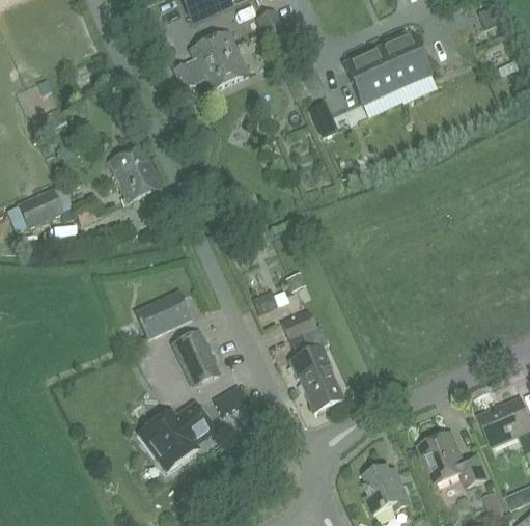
[(231,2),(230,0),(182,0),(191,20),(231,2)]
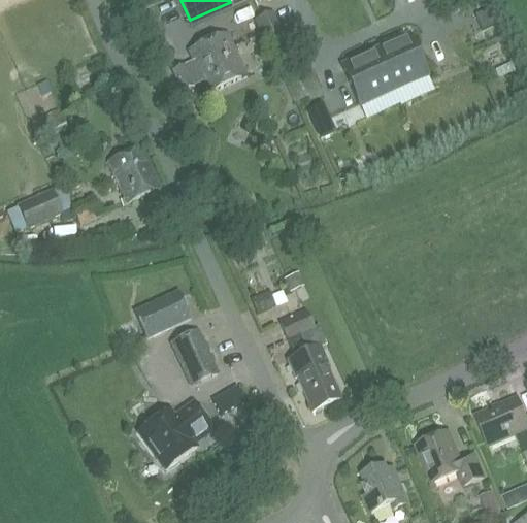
[(485,5),(473,10),(480,25),(492,20),(485,5)]
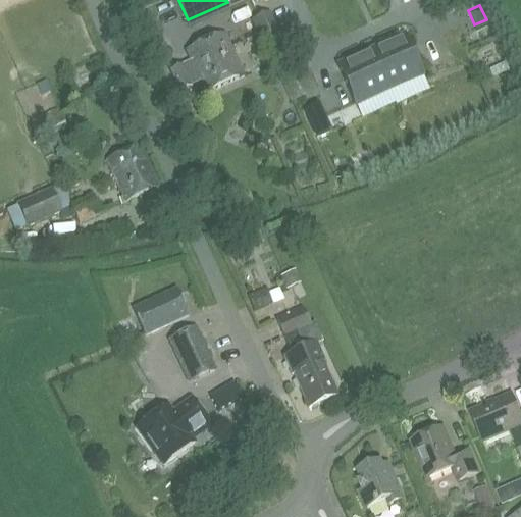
[(249,17),(261,44),(267,42),(275,58),(288,52),(268,8),(249,17)]
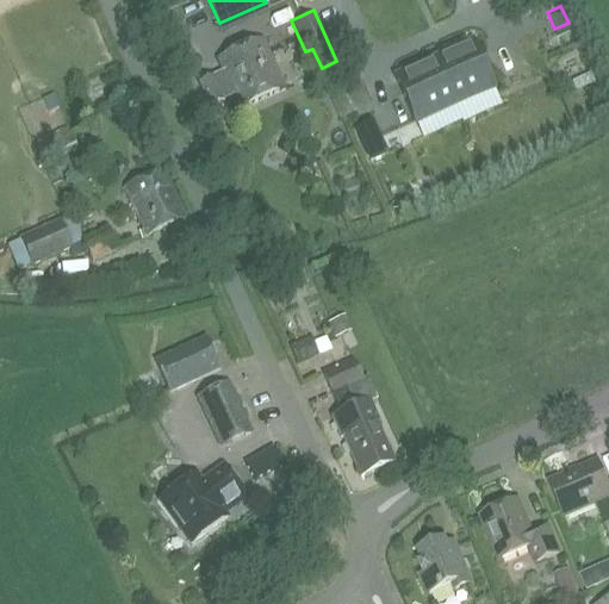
[(237,104),(283,82),(260,33),(215,55),(221,67),(196,78),(206,101),(231,91),(237,104)]
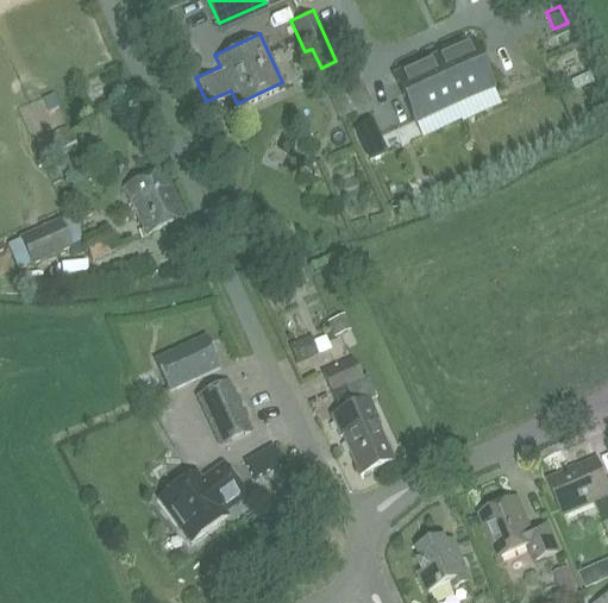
[(494,85),(471,33),(431,51),(453,102),(494,85)]
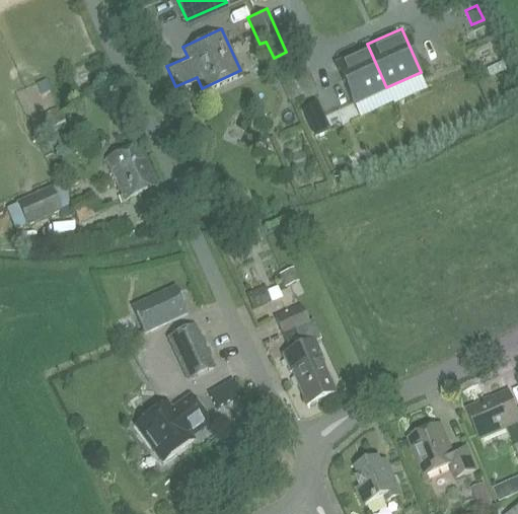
[(386,87),(367,44),(333,59),(353,102),(386,87)]
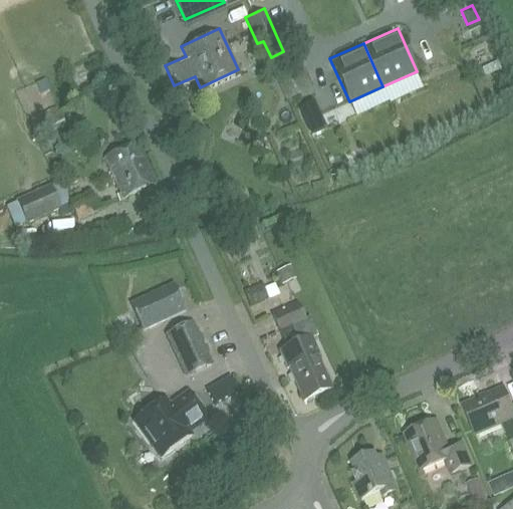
[(54,102),(29,113),(37,134),(63,121),(54,102)]
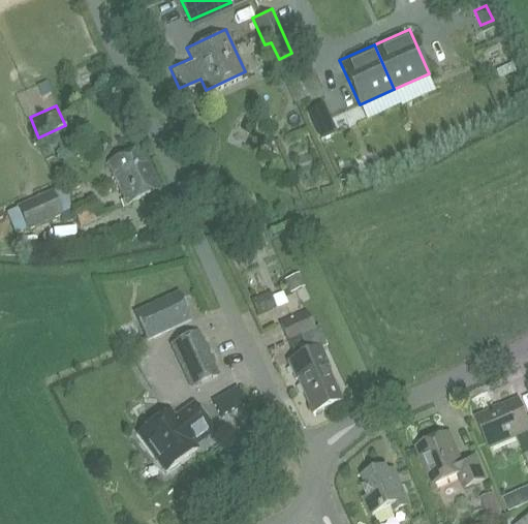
[(327,116),(315,120),(320,132),(332,128),(327,116)]
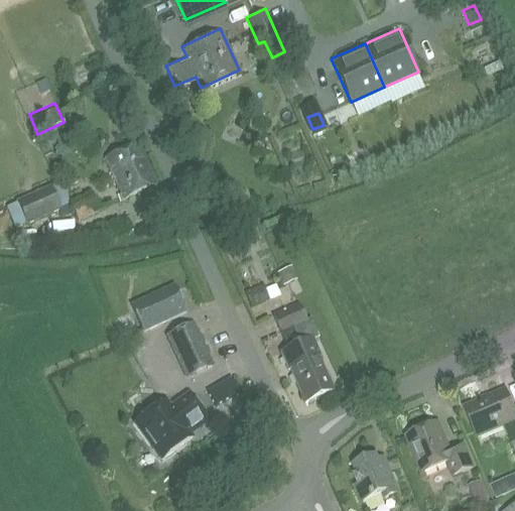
[(295,146),(312,141),(309,132),(292,137),(295,146)]
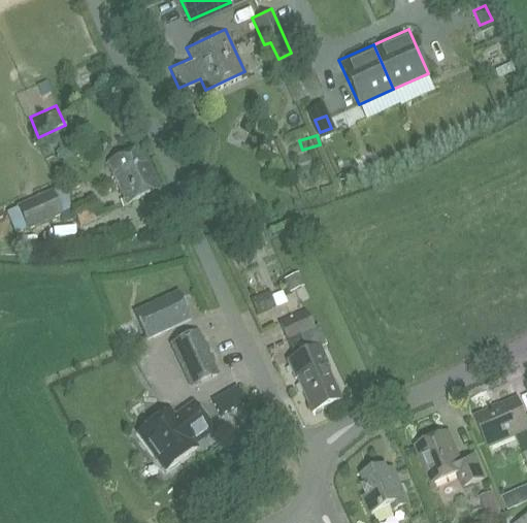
[(140,143),(106,158),(125,199),(159,184),(140,143)]
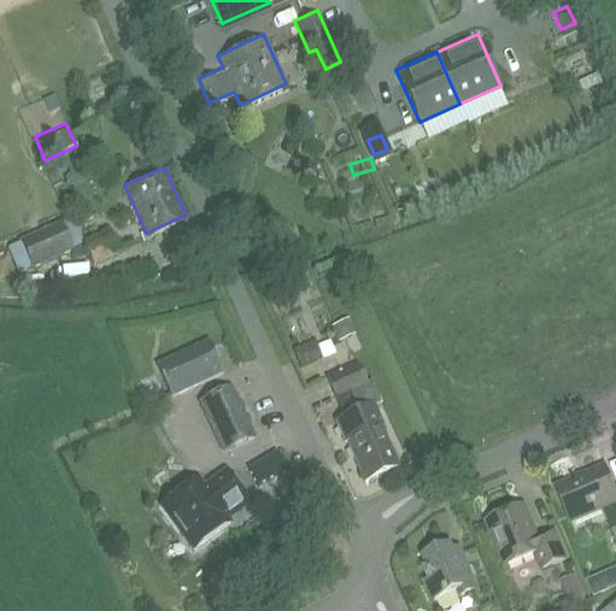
[(30,264),(70,247),(58,218),(18,236),(30,264)]
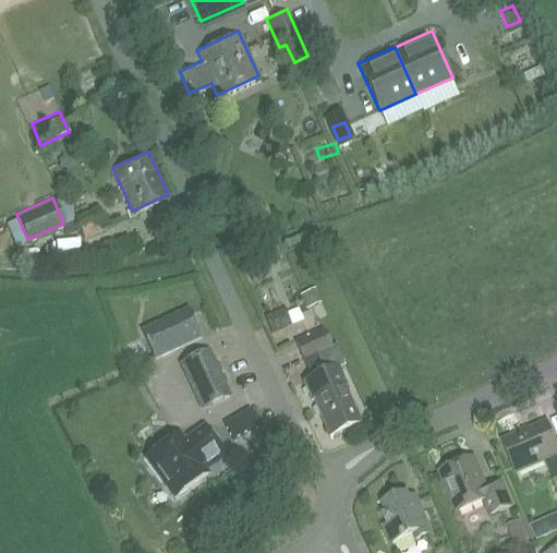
[(97,204),(73,214),(82,235),(106,225),(97,204)]
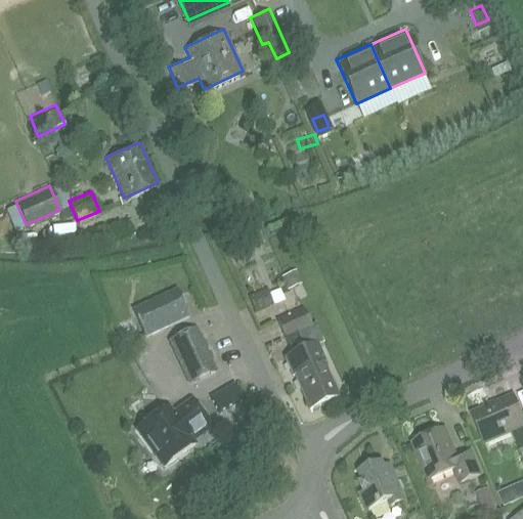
[(254,309),(272,302),(266,286),(248,293),(254,309)]
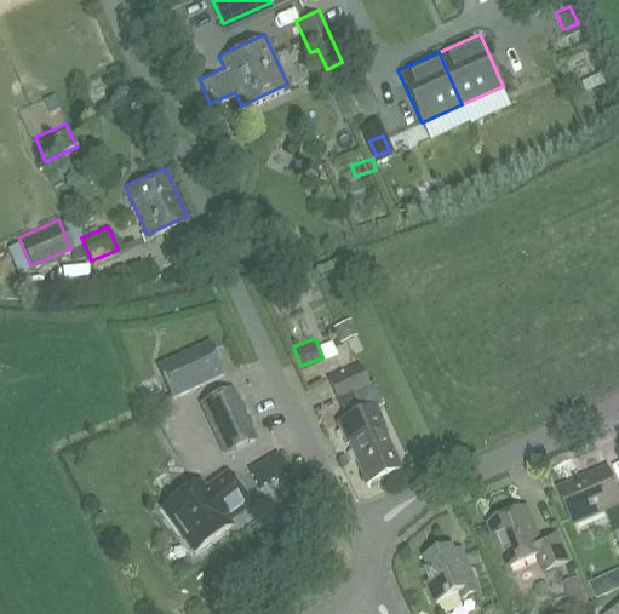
[(207,340),(156,365),(170,394),(221,369),(207,340)]
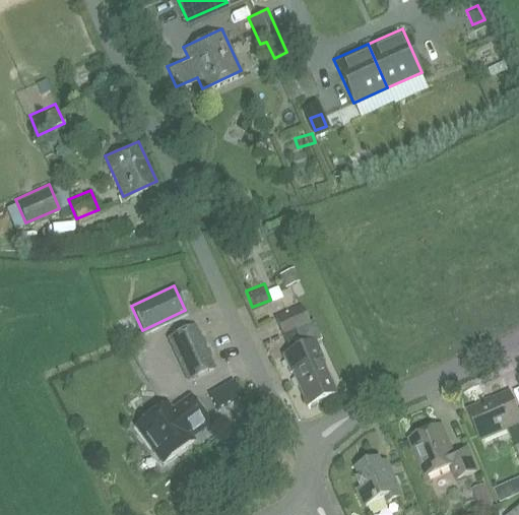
[(334,390),(319,356),(321,356),(313,337),(320,334),(313,317),(307,319),(300,303),(273,314),(282,335),(295,329),(300,343),(281,351),(288,369),(292,368),(307,402),(334,390)]
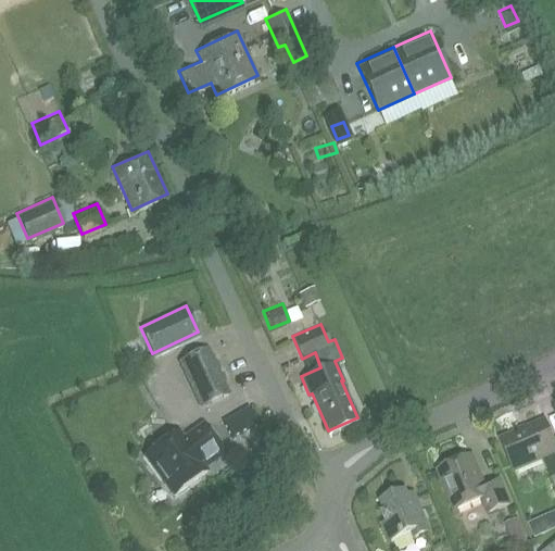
[(175,354),(199,405),(229,391),(206,340),(175,354)]
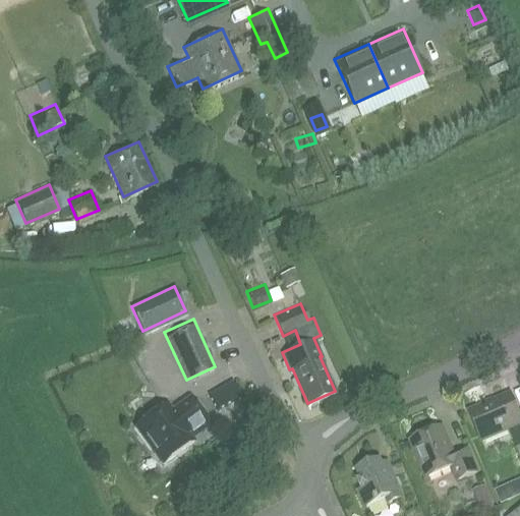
[(215,405),(240,392),(232,378),(208,391),(215,405)]
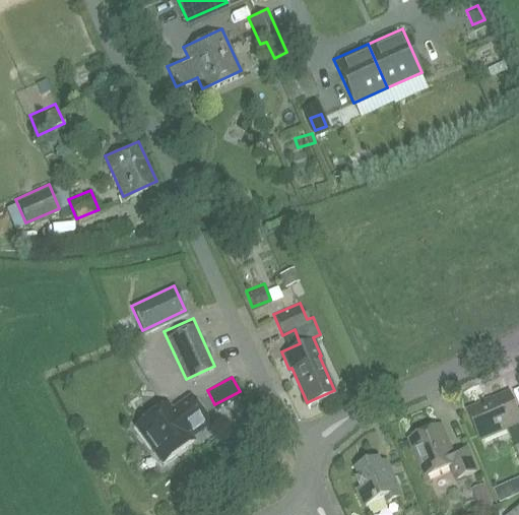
[(479,438),(518,420),(518,415),(508,390),(466,407),(479,438)]
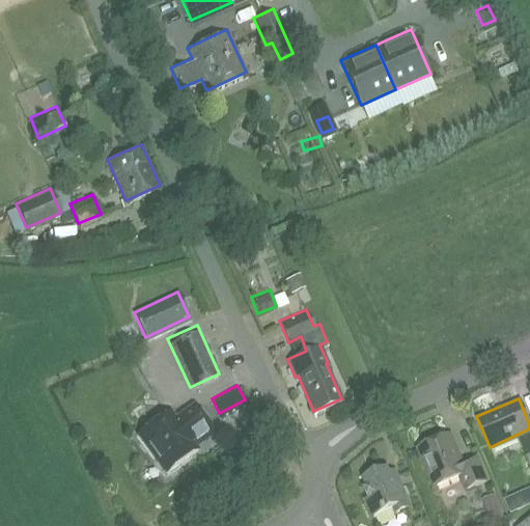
[(191,440),(210,426),(195,406),(180,416),(173,415),(169,409),(138,432),(165,470),(196,447),(191,440)]
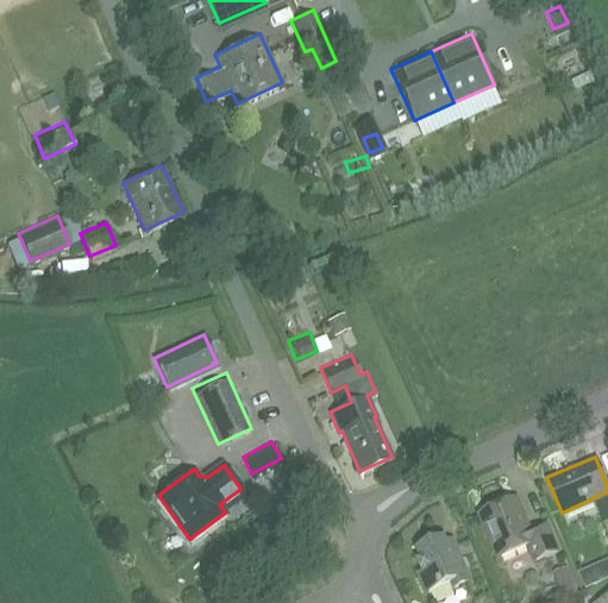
[(556,548),(545,521),(528,528),(514,496),(478,512),(497,556),(526,542),(533,558),(556,548)]
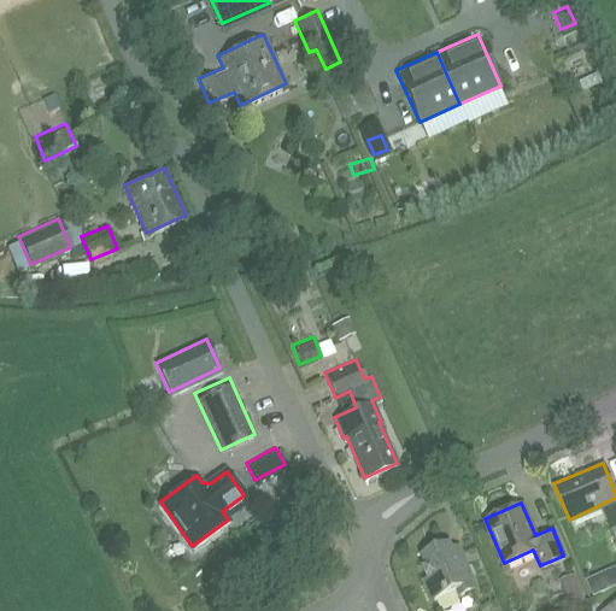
[(423,577),(432,597),(456,586),(458,592),(475,585),(461,551),(453,553),(449,541),(421,553),(427,565),(423,567),(427,575),(423,577)]
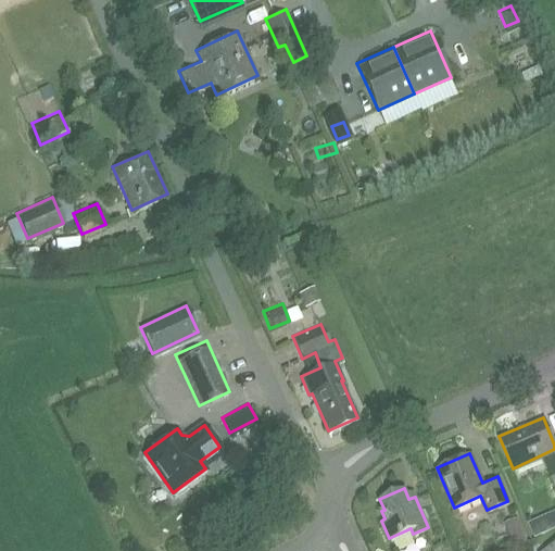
[(526,539),(516,514),(503,520),(513,543),(526,539)]
